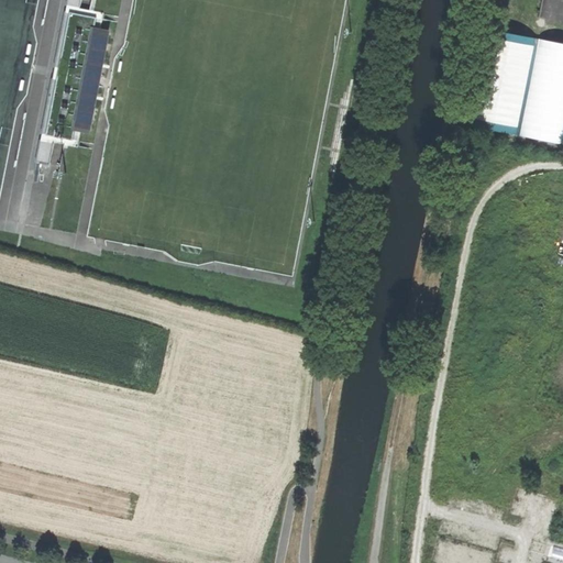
[(562,22),(562,20),(562,0),(544,0),(541,18),(562,22)]
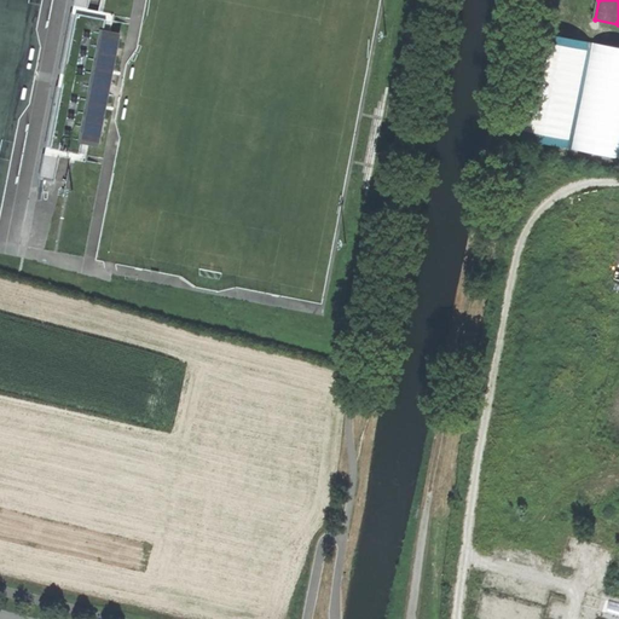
[(74,5),(74,11),(86,13),(85,21),(92,23),(94,16),(115,19),(116,13),(90,7),(90,9),(74,5)]
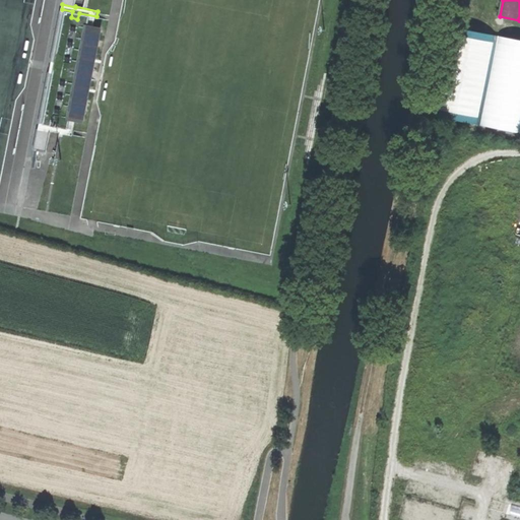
[(50,71),(39,123),(52,125),(53,119),(58,120),(56,126),(73,130),(96,16),(79,13),(77,19),(71,17),(72,11),(62,9),(51,61),(53,61),(57,62),(55,72),(51,71),(50,71)]
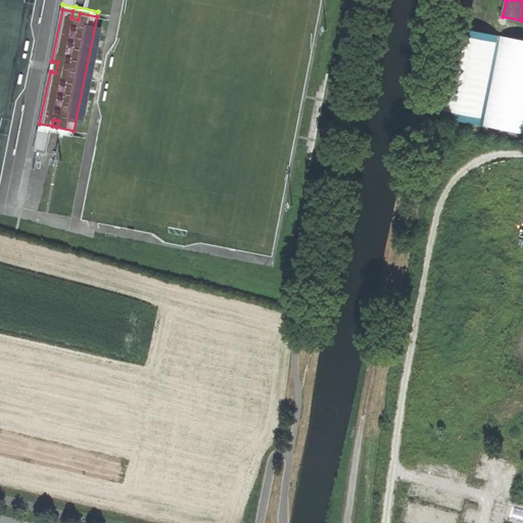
[(522,131),(522,38),(477,31),(462,120),(483,124),(482,125),(522,131)]
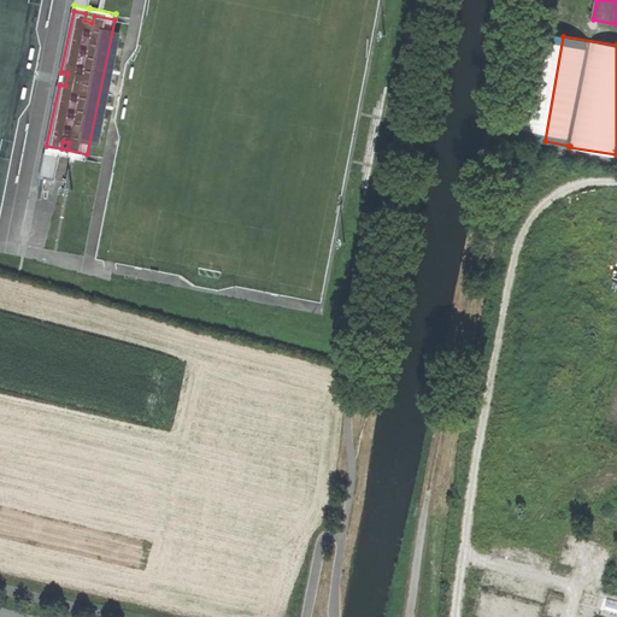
[(46,146),(45,153),(60,156),(87,160),(87,154),(66,150),(69,142),(63,141),(62,148),(46,146)]
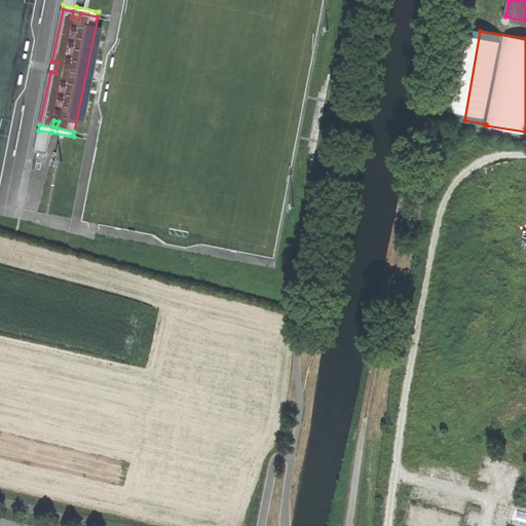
[(47,154),(51,133),(38,130),(35,151),(47,154)]
